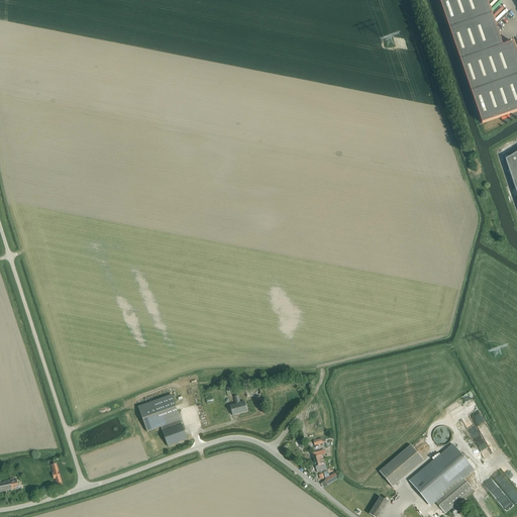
[(488,5),(486,0),(438,0),(482,124),(516,111),(516,55),(513,42),(502,46),(495,25),(497,23),(494,20),(495,19),(492,16),(491,14),(493,13),(490,10),(492,8),(489,5),(488,5)]
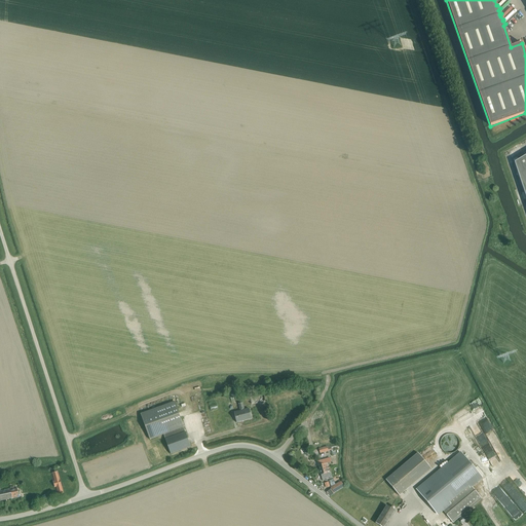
[(525,155),(515,162),(525,197),(525,155)]
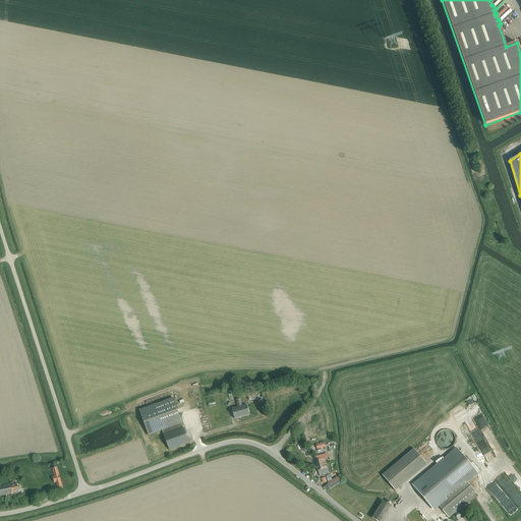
[(248,400),(263,398),(262,391),(247,394),(248,400)]
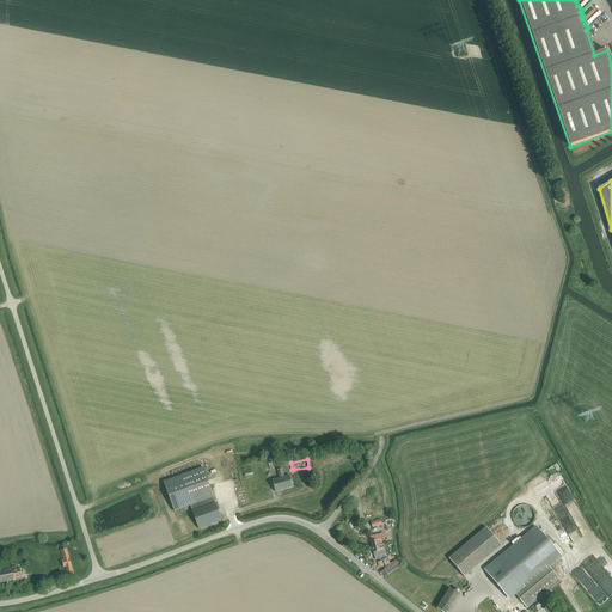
[(199,528),(222,520),(216,503),(215,503),(213,497),(214,497),(203,467),(164,482),(175,512),(190,506),(199,528)]
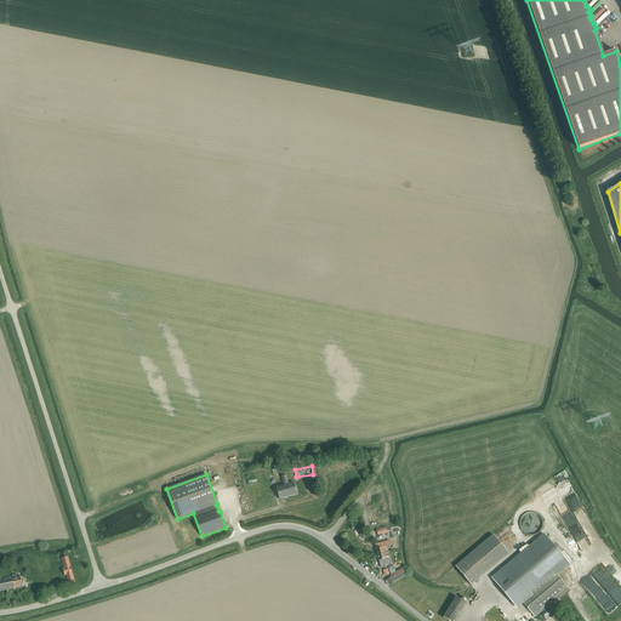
[(277,488),(279,500),(297,495),(294,483),(289,484),(286,476),(281,477),(284,485),(277,488)]
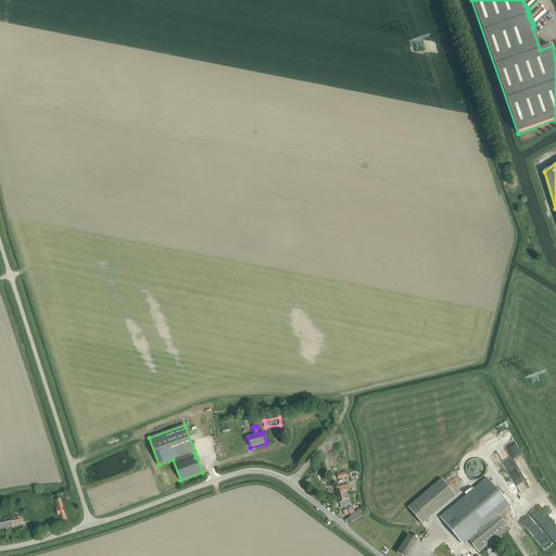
[(442,479),(441,480),(408,507),(421,525),(456,495),(442,479)]
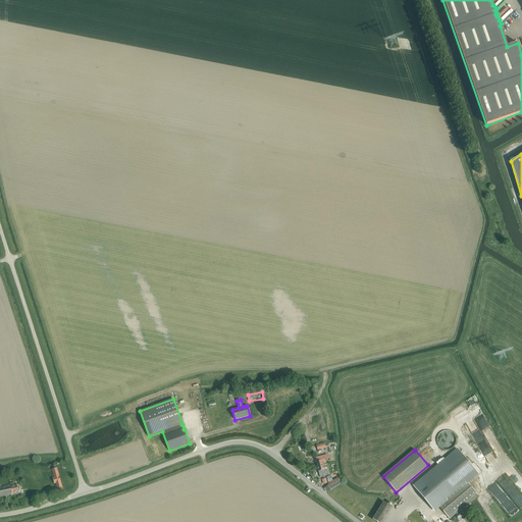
[(458,450),(414,486),(435,511),(439,508),(450,519),(478,494),(468,483),(478,475),(458,450)]
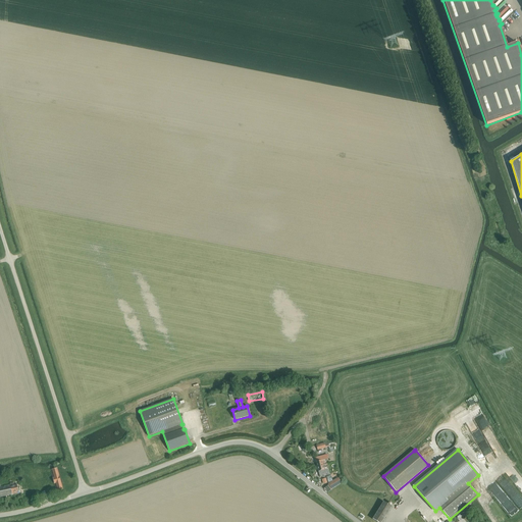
[(315,458),(317,467),(325,465),(324,460),(328,459),(327,455),(323,456),(315,458)]
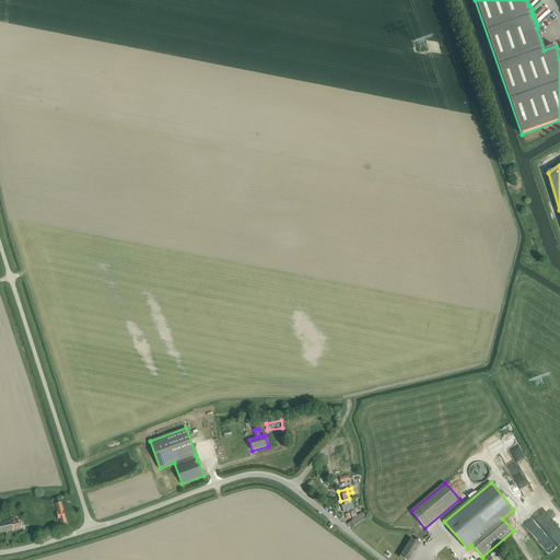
[(349,499),(340,501),(343,510),(353,508),(351,499),(349,500),(349,499)]
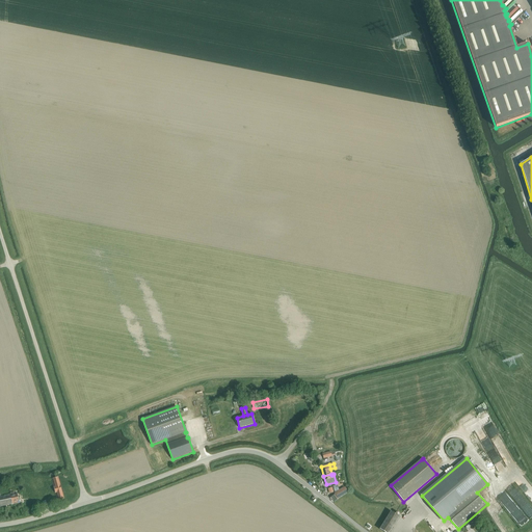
[(58,477),(53,479),(55,487),(54,487),(56,494),(57,493),(59,501),(64,500),(58,477)]
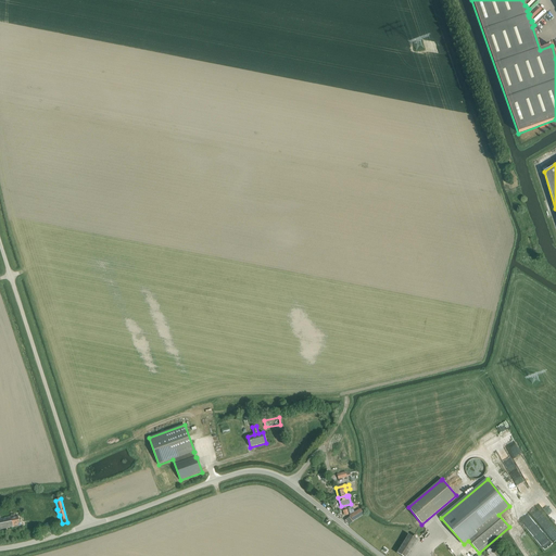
[(11,517),(1,519),(0,516),(0,529),(9,528),(21,526),(19,516),(15,517),(14,515),(11,516),(11,517)]
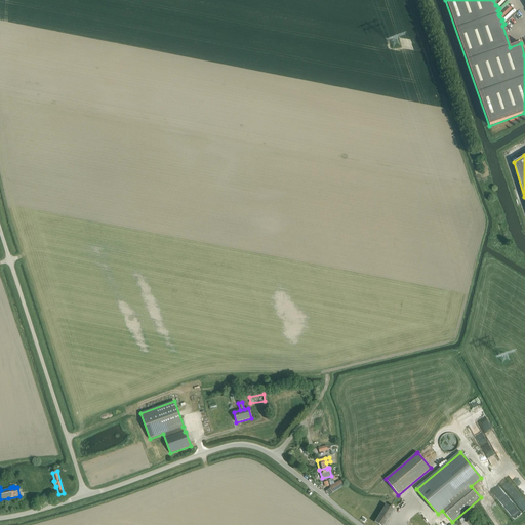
[(374,523),(378,524),(385,524),(394,511),(386,506),(374,523)]
